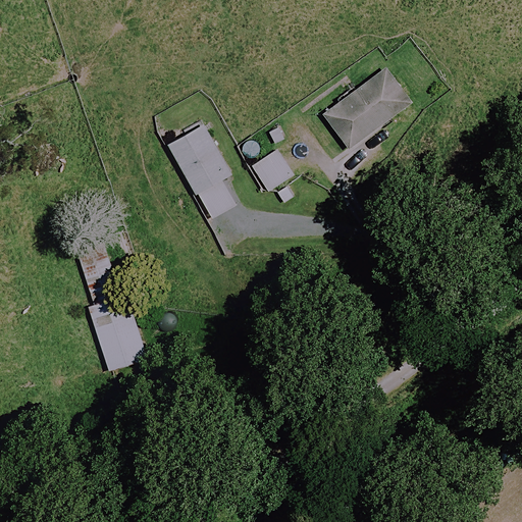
[(413,103),(386,67),(324,114),(351,150),(413,103)]
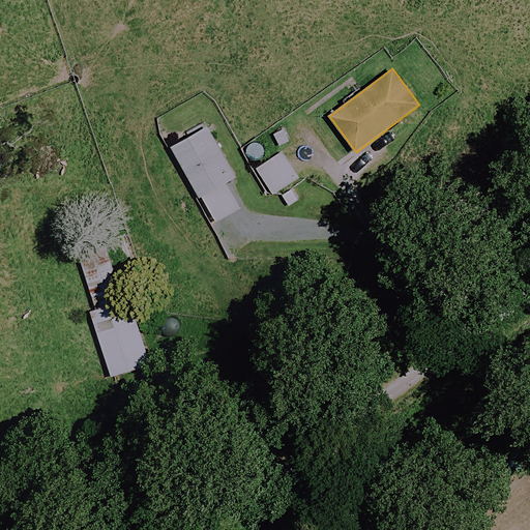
[(287,126),(271,136),(280,149),(295,140),(287,126)]
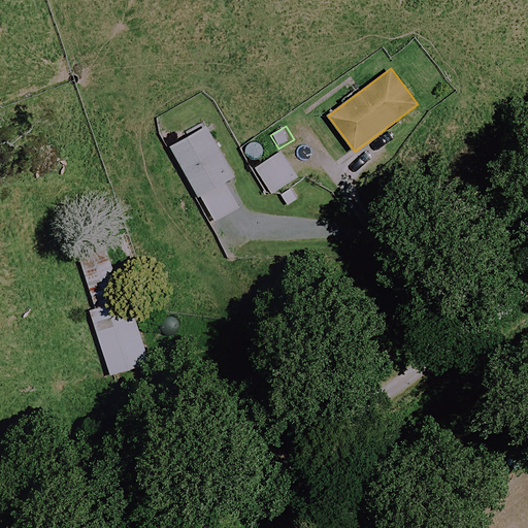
[(236,176),(207,127),(172,147),(215,222),(240,207),(226,182),(236,176)]
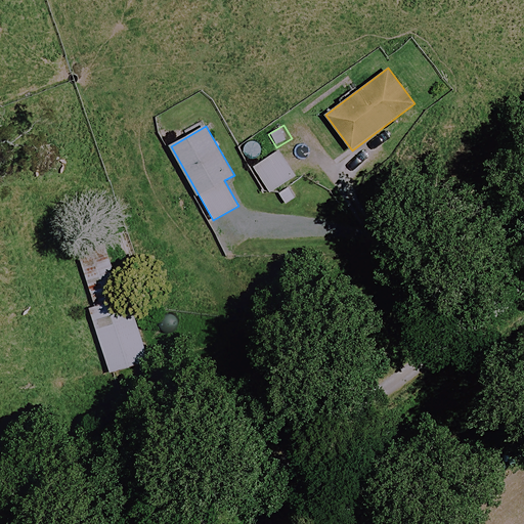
[(254,167),(270,192),(276,188),(287,205),(298,198),(288,182),(296,176),(279,150),(254,167)]
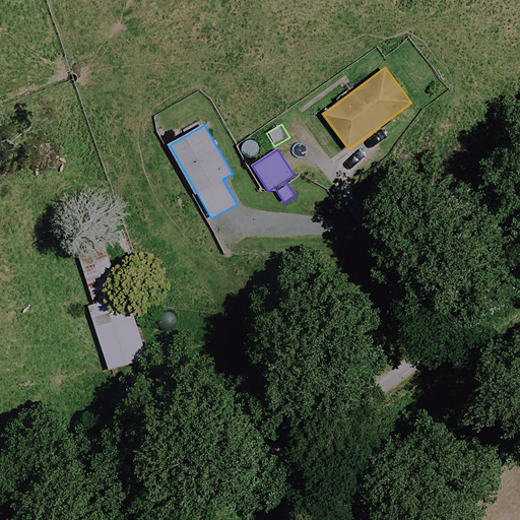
[(150,354),(130,290),(122,294),(108,248),(81,256),(95,302),(88,304),(109,368),(150,354)]
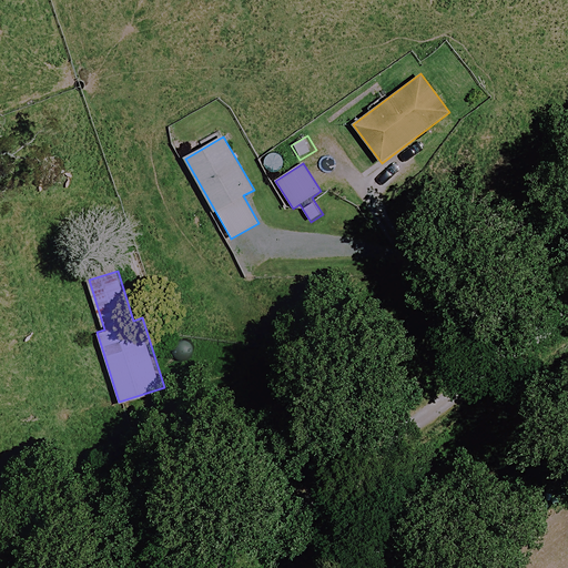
All buildings are outlined.
